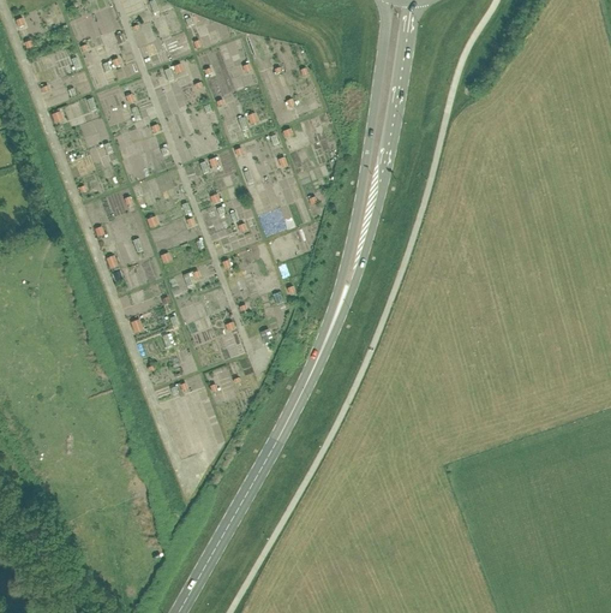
[(54,70),(45,72),(46,78),(72,69),(65,49),(49,54),(54,70)]
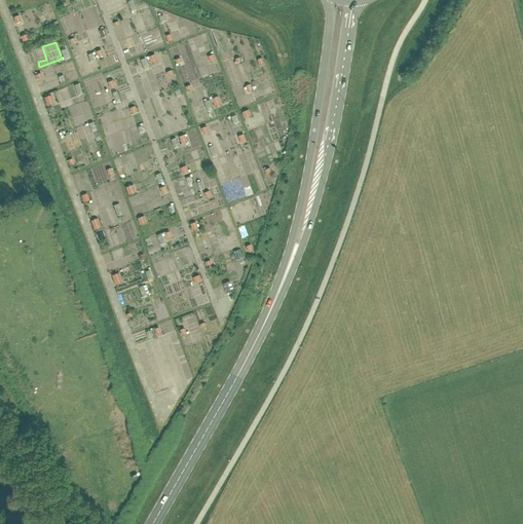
[(89,60),(104,55),(101,49),(87,53),(89,60)]
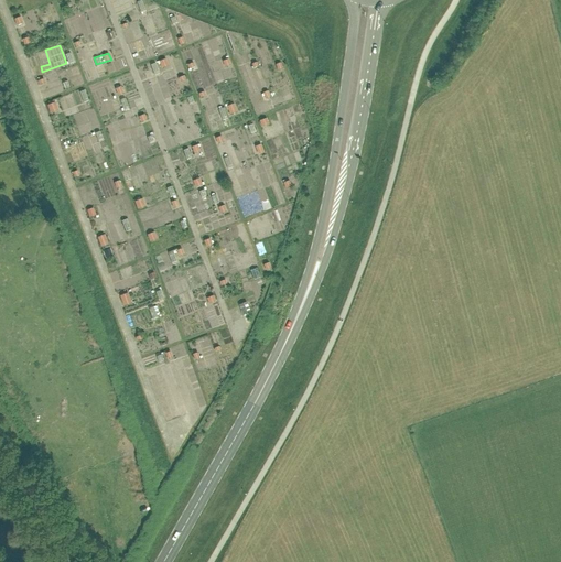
[(147,64),(151,76),(172,69),(168,56),(147,64)]
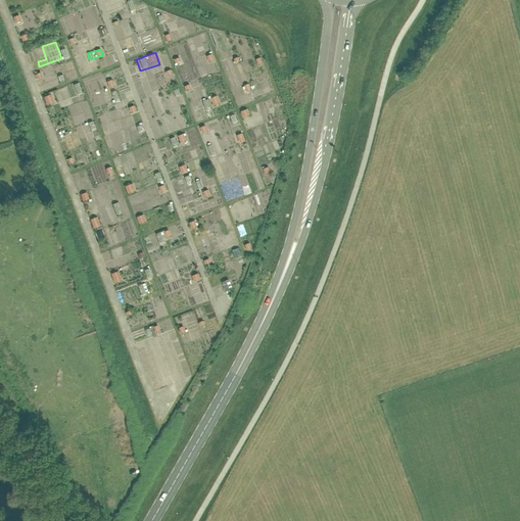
[(149,74),(157,92),(168,87),(160,68),(149,74)]
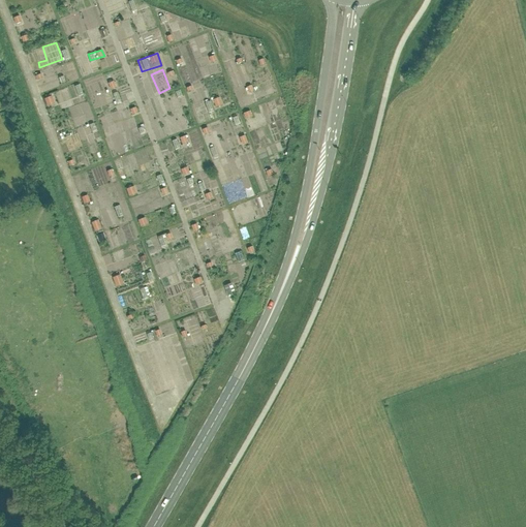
[(53,94),(43,97),(47,109),(57,105),(53,94)]
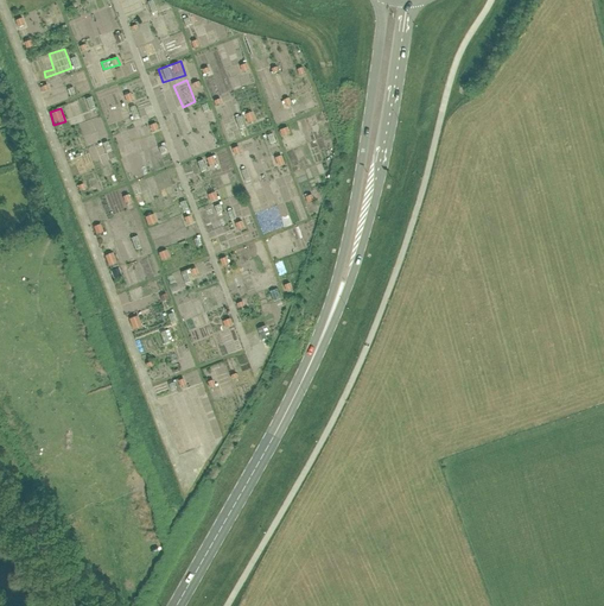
[(246,121),(254,119),(252,111),(243,113),(246,121)]
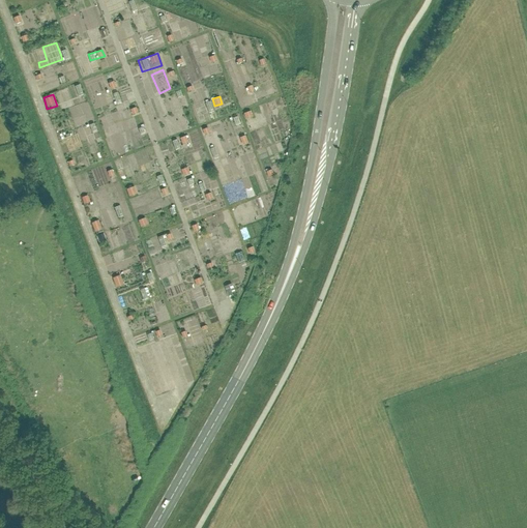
[(209,125),(202,128),(204,135),(211,132),(209,125)]
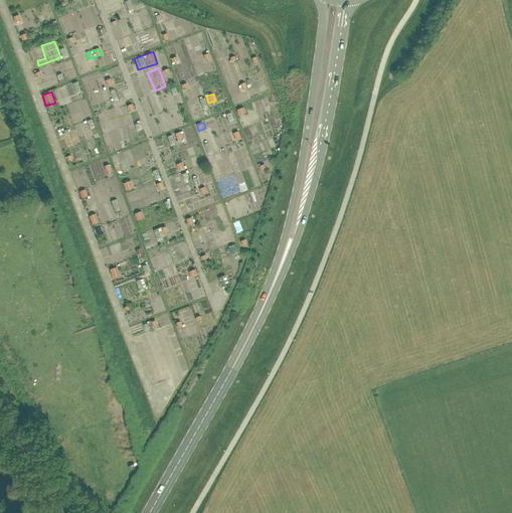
[(232,133),(235,140),(240,138),(238,131),(232,133)]
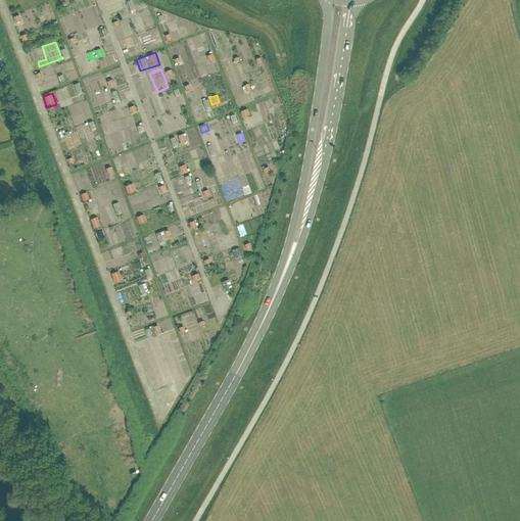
[(180,174),(188,171),(185,164),(178,167),(180,174)]
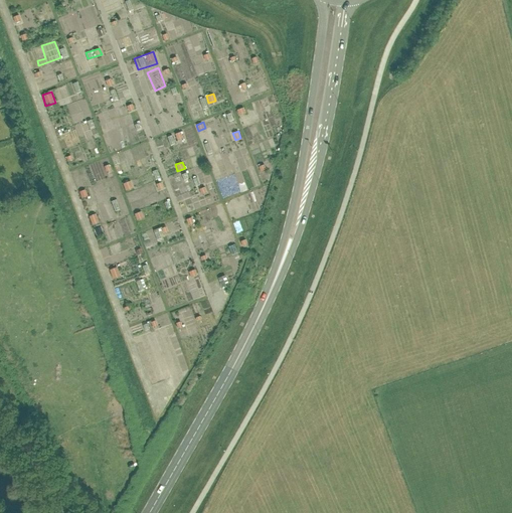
[(265,164),(259,165),(262,175),(267,174),(265,164)]
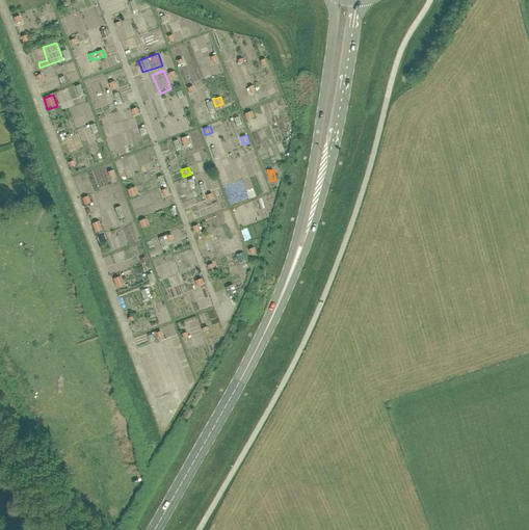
[(102,196),(108,194),(105,187),(100,189),(102,196)]
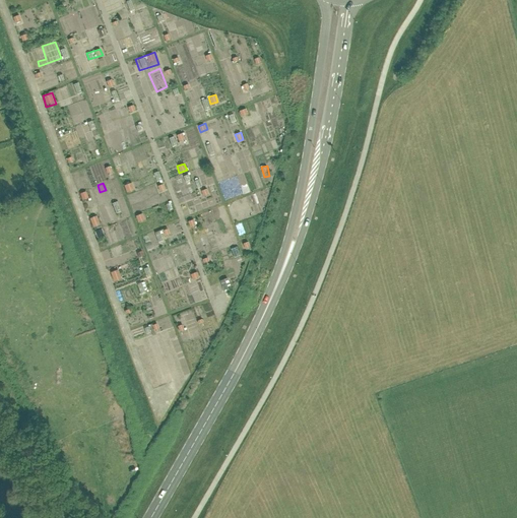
[(132,183),(124,185),(126,192),(134,190),(132,183)]
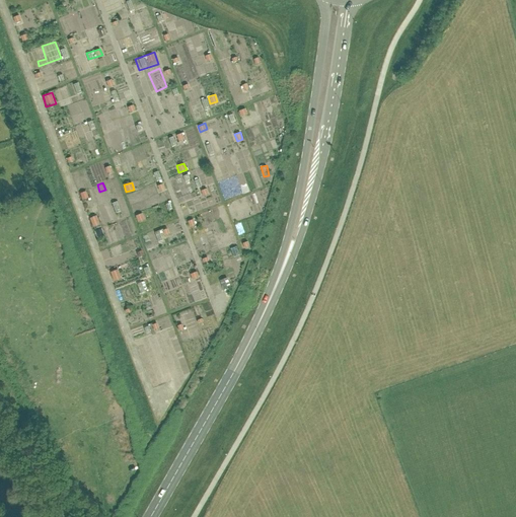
[(111,204),(118,213),(124,209),(117,200),(111,204)]
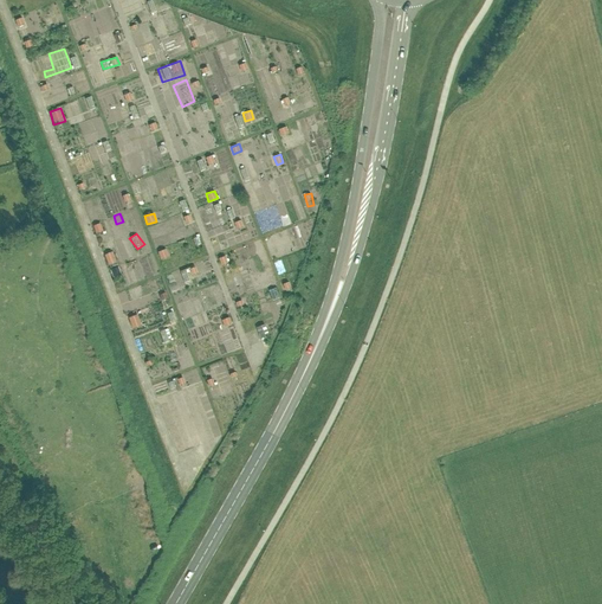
[(162,259),(170,256),(167,248),(157,251),(162,259)]
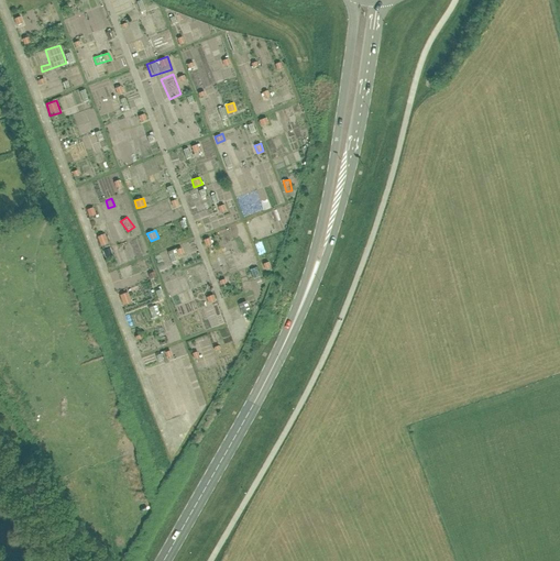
[(97,235),(100,246),(108,244),(106,233),(97,235)]
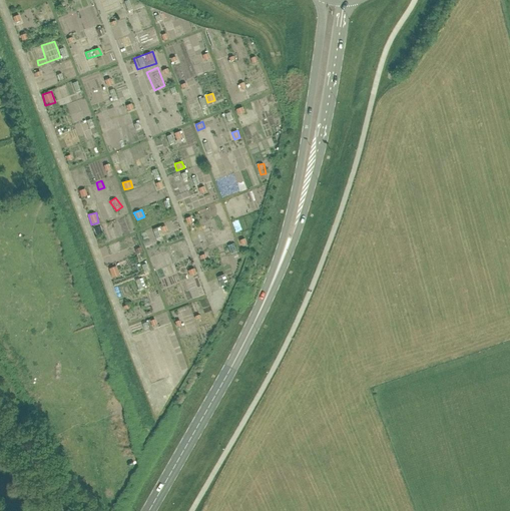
[(111,278),(120,276),(117,265),(108,268),(111,278)]
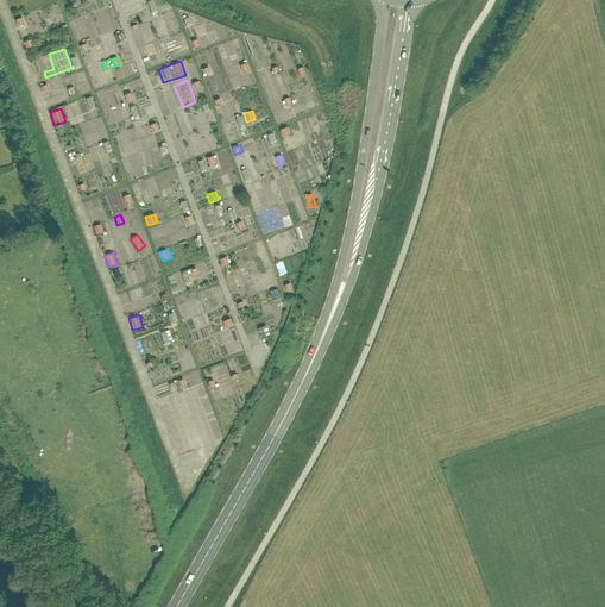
[(161,333),(166,344),(184,336),(178,325),(161,333)]
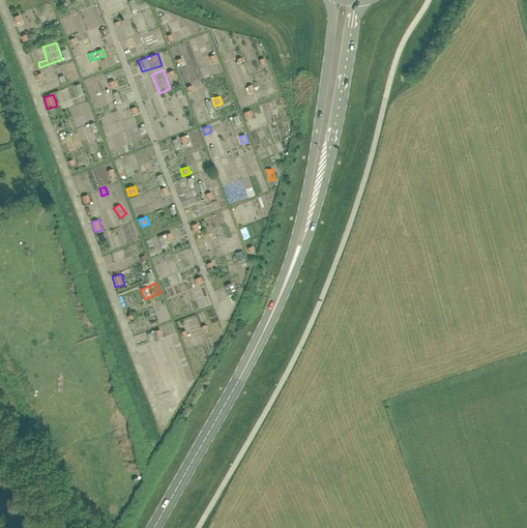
[(152,339),(162,339),(162,330),(152,330),(152,339)]
